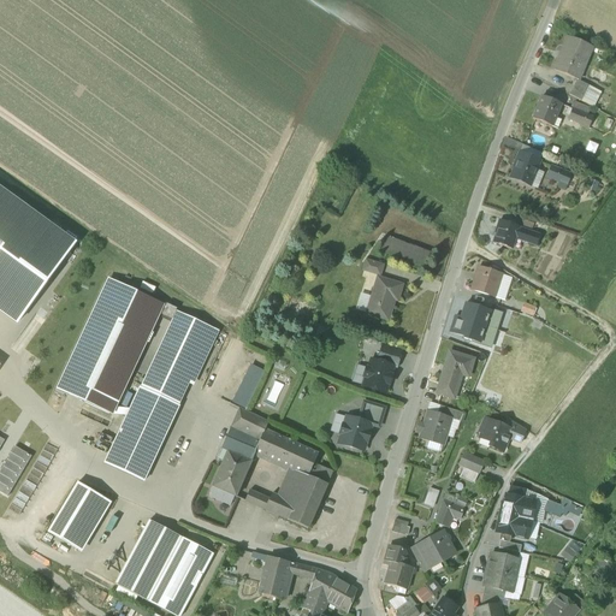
[(554,70),(574,78),(581,64),(585,65),(592,48),(568,37),(554,70)]
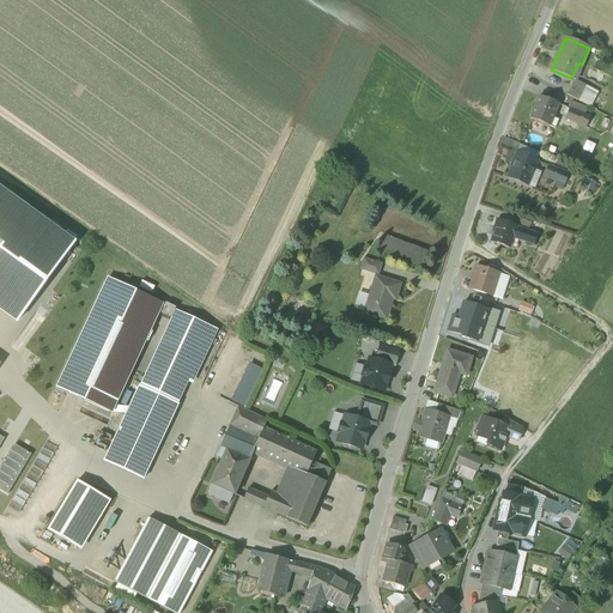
[(576,79),(582,65),(578,64),(571,78),(575,79),(576,79)]
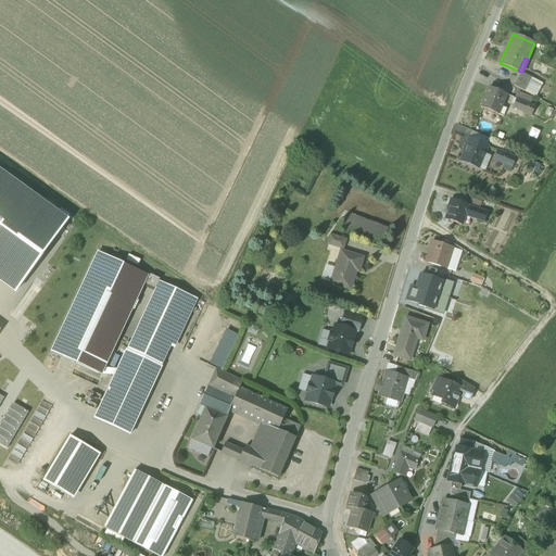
[(514,86),(525,91),(532,77),(522,72),(521,72),(514,86)]
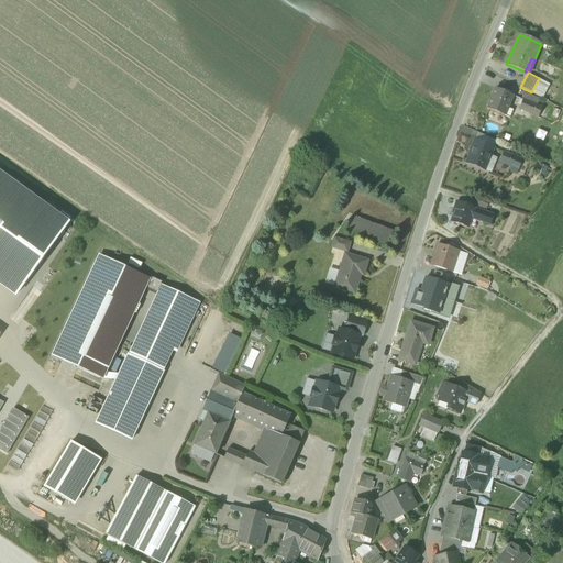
[(531,92),(542,99),(550,84),(539,78),(531,92)]
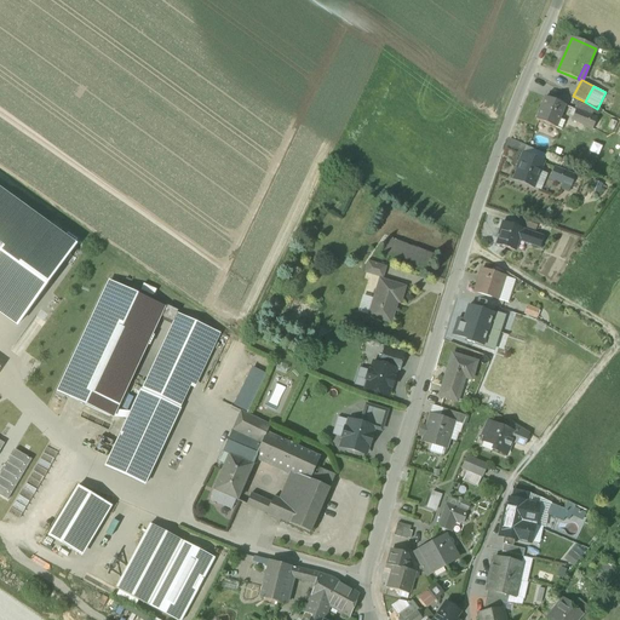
[(537,120),(556,127),(564,104),(545,97),(537,120)]
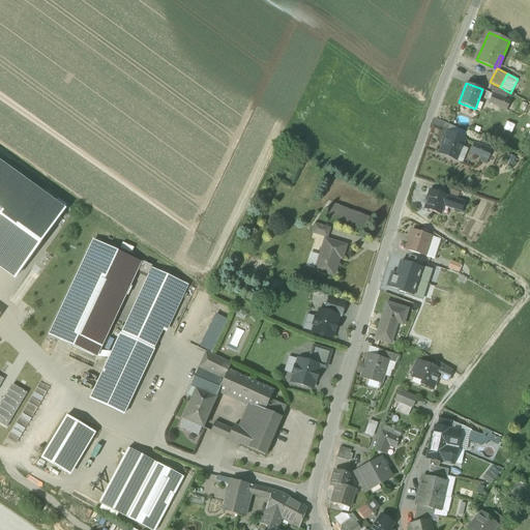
[(494,88),(491,93),(505,98),(507,93),(494,88)]
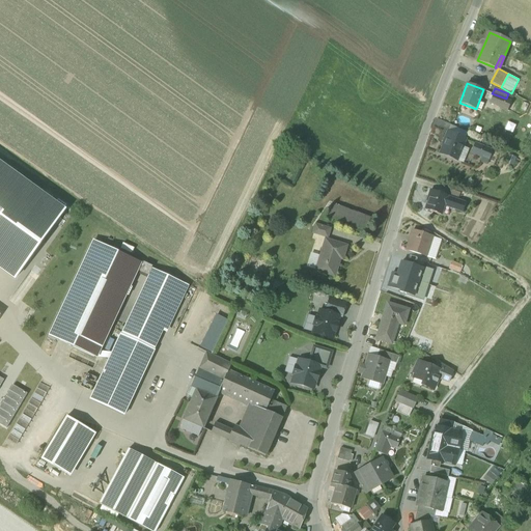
[(510,101),(506,99),(492,93),(488,103),(507,110),(510,101)]
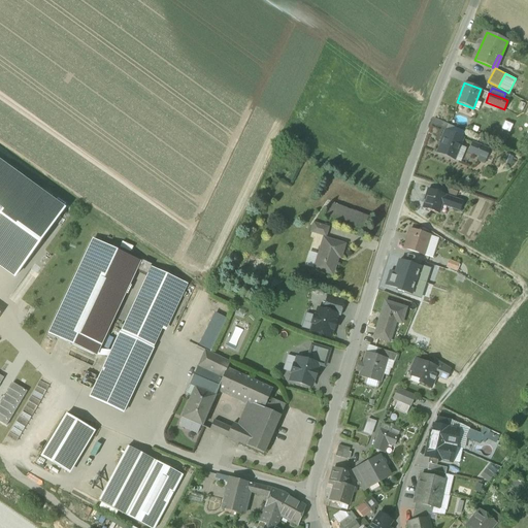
[(513,125),(505,122),(501,129),(508,133),(513,125)]
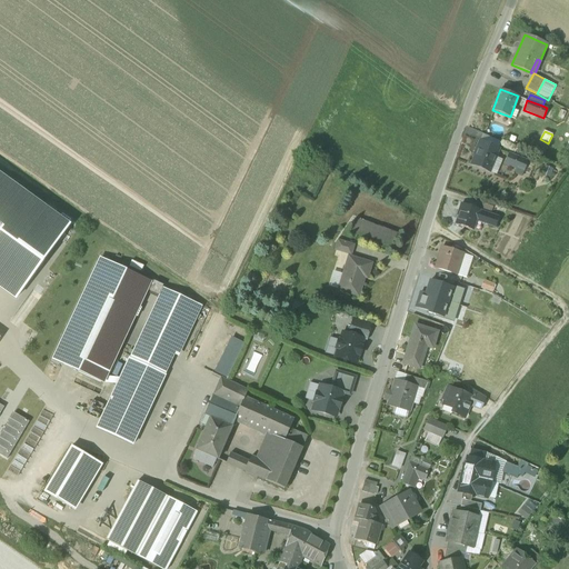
[(482,135),(480,141),(498,149),(501,142),(482,135)]
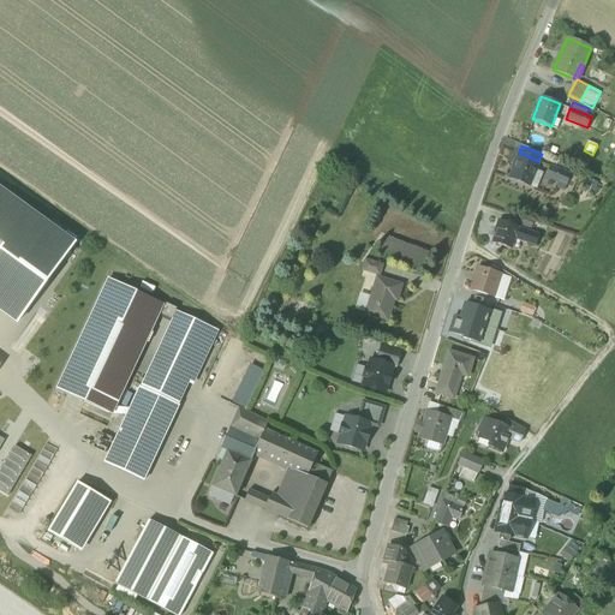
[(509,177),(529,185),(535,171),(538,161),(519,153),(518,151),(514,161),(515,162),(509,177)]
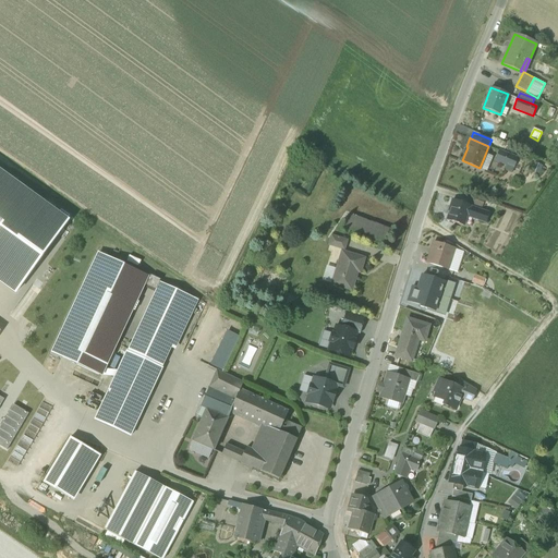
[(507,164),(513,167),(518,158),(499,150),(496,159),(507,164)]
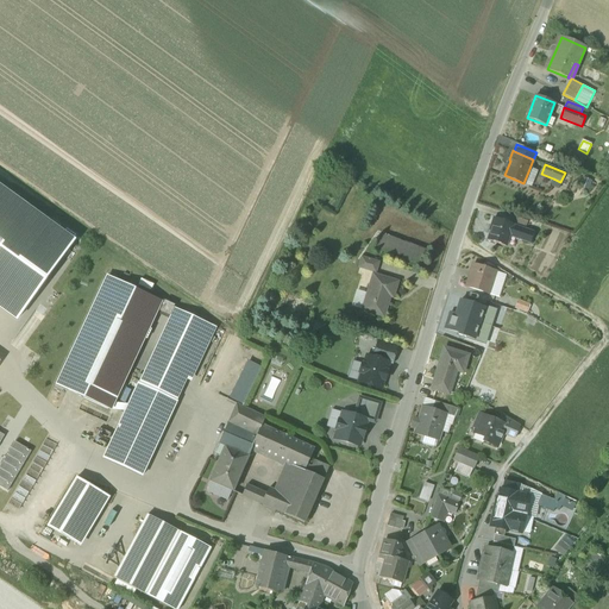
[(537,171),(529,169),(523,183),(531,187),(537,171)]
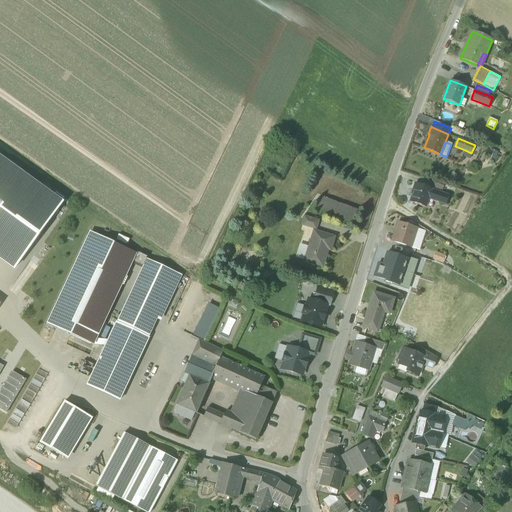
[(480,148),(475,145),(471,153),(469,159),(475,162),(480,148)]
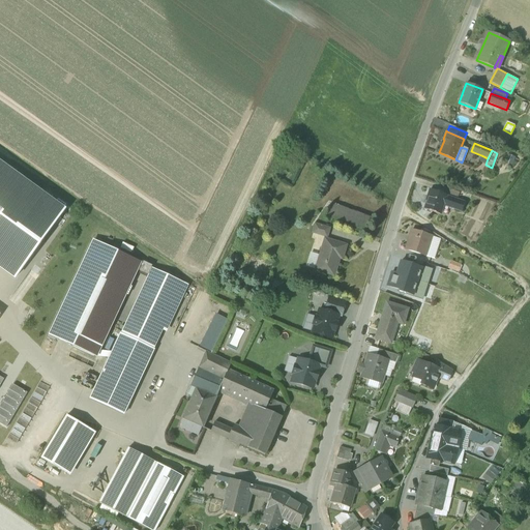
[(516,157),(506,154),(503,163),(512,166),(516,157)]
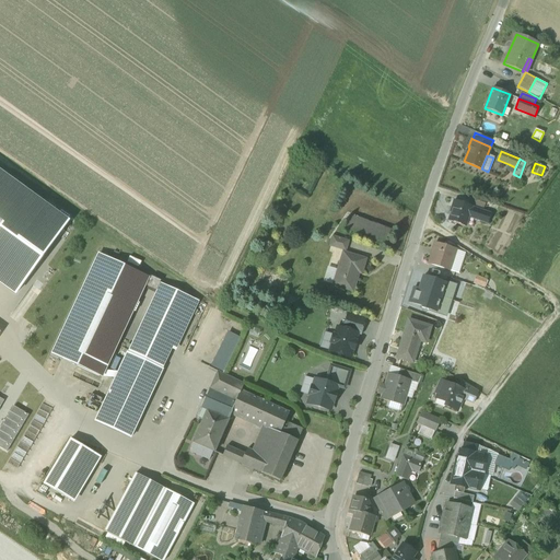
[(513,174),(515,167),(509,164),(506,172),(513,174)]
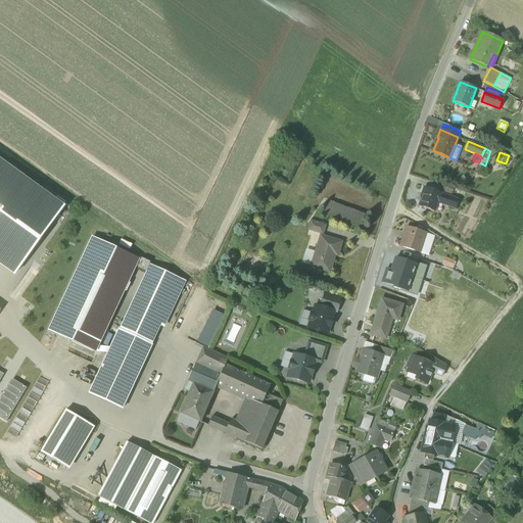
[(63,206),(0,160),(0,265),(14,275),(63,206)]
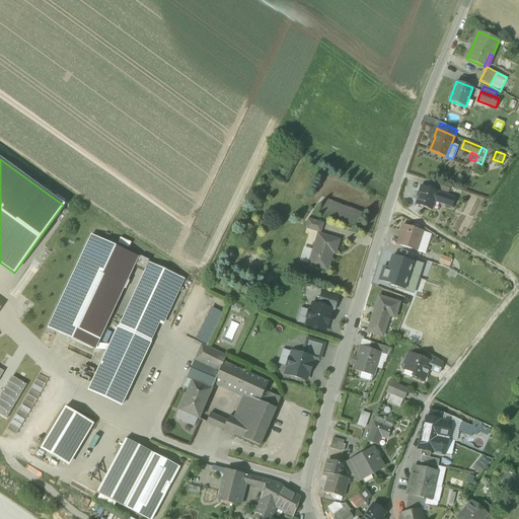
[(416,204),(430,209),(434,200),(436,192),(436,191),(421,186),(419,193),(420,194),(416,204)]
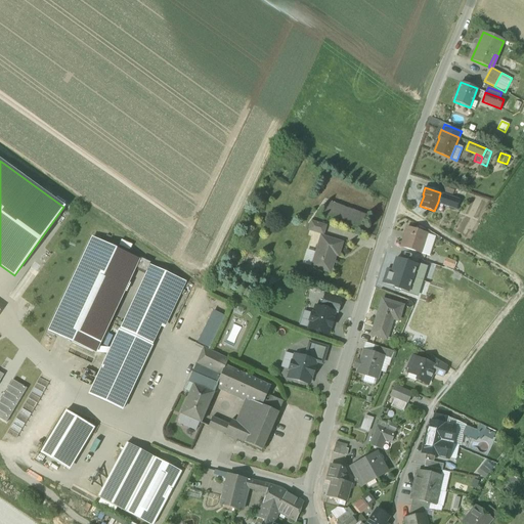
[(438,202),(455,208),(459,200),(440,193),(438,202)]
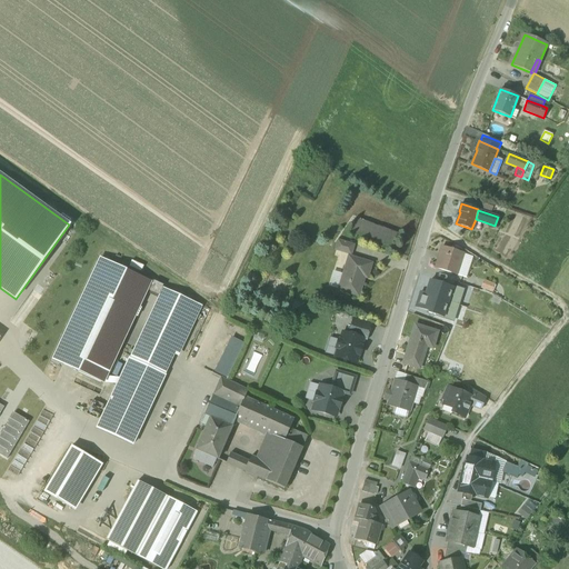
[(351,230),(362,235),(367,222),(356,219),(351,230)]
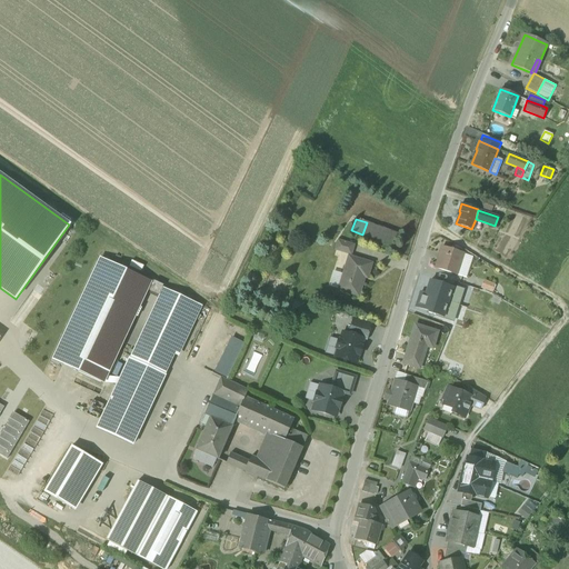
[(398,235),(367,222),(362,235),(393,246),(398,235)]
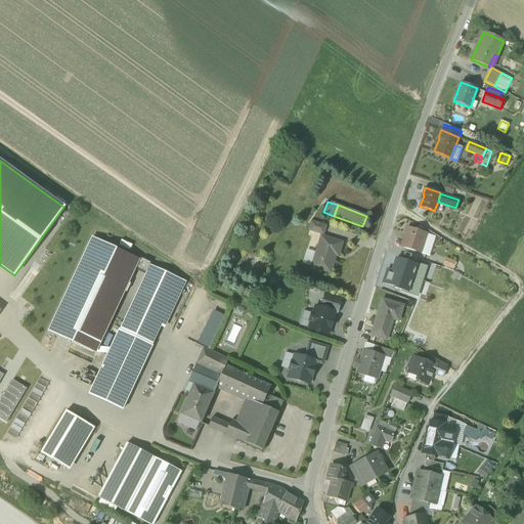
[(309,230),(322,234),(325,226),(311,222),(309,230)]
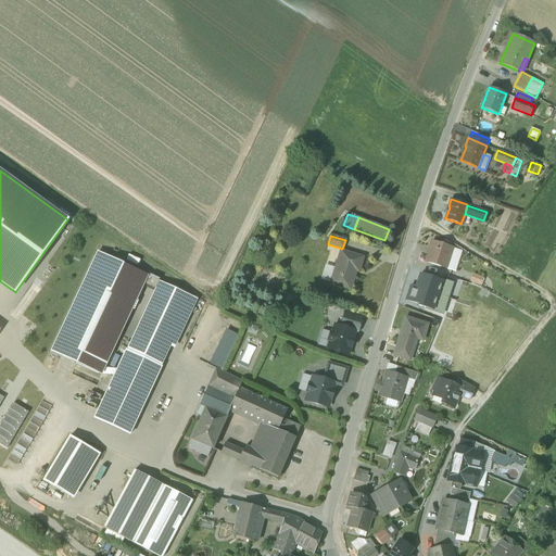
[(426,262),(445,268),(452,249),(432,242),(426,262)]
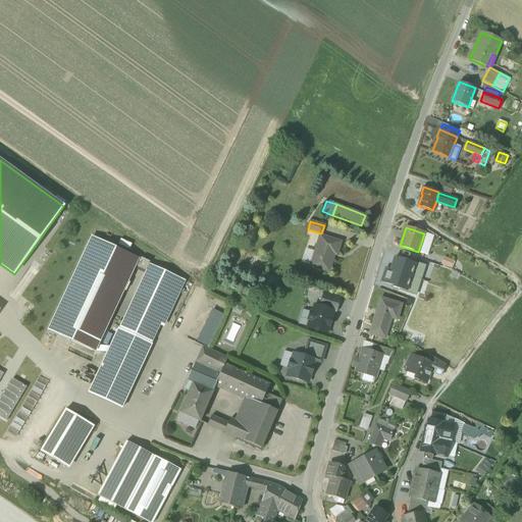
[(433,237),(424,233),(418,252),(427,255),(433,237)]
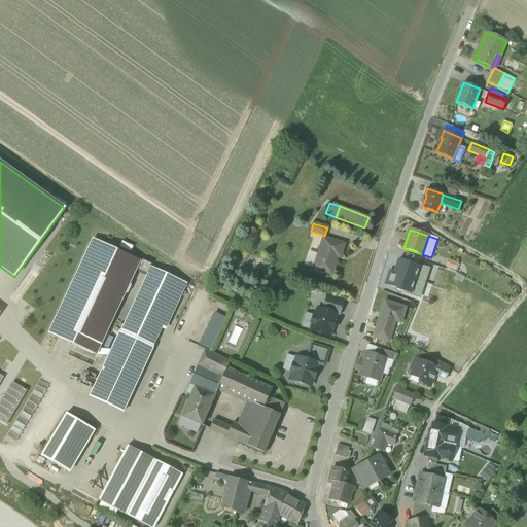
[(313,269),(331,274),(337,256),(340,257),(344,245),(323,239),(318,254),(313,269)]
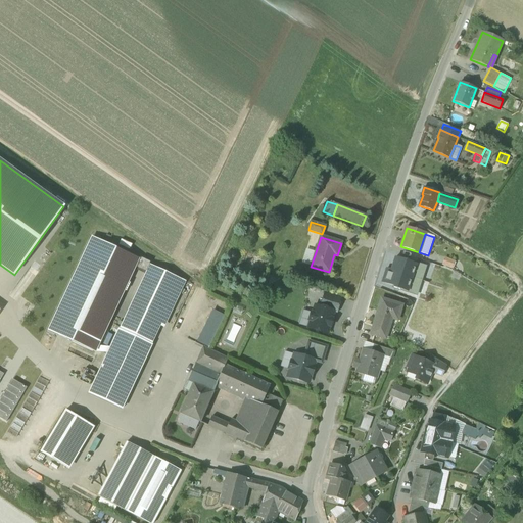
[(48,331),(95,352),(138,259),(92,238),(48,331)]
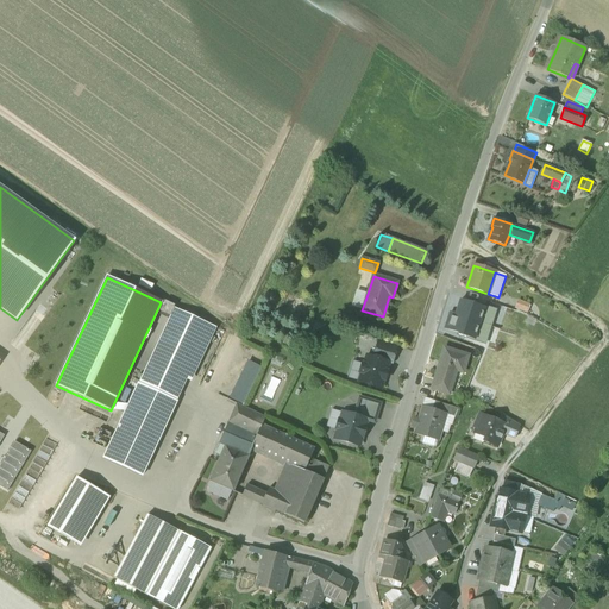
[(352,308),(362,311),(368,294),(357,290),(352,308)]
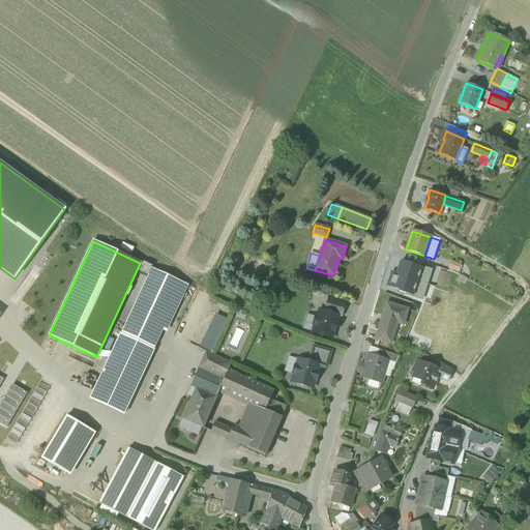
[(400,261),(395,273),(424,284),(429,273),(420,270),(421,268),(400,261)]
